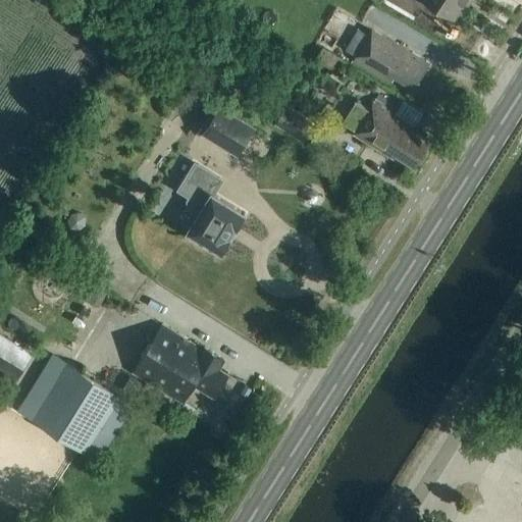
[(426,0),(455,17),(466,0),(426,0)]
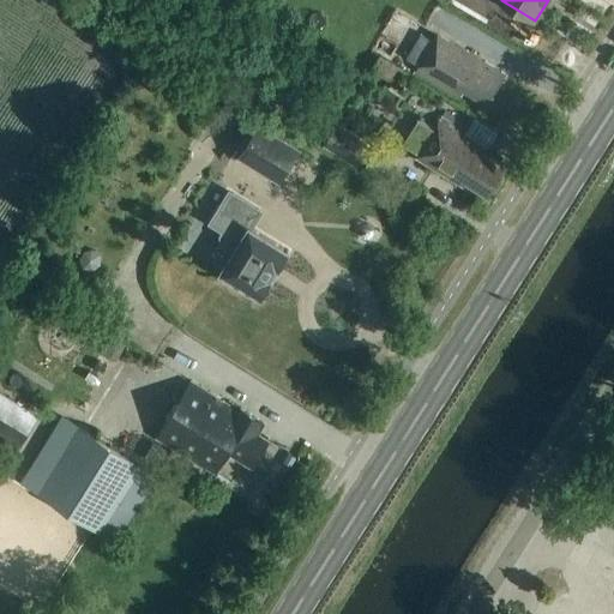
[(486,104),(505,72),(438,32),(415,70),(457,96),(462,89),(486,104)]
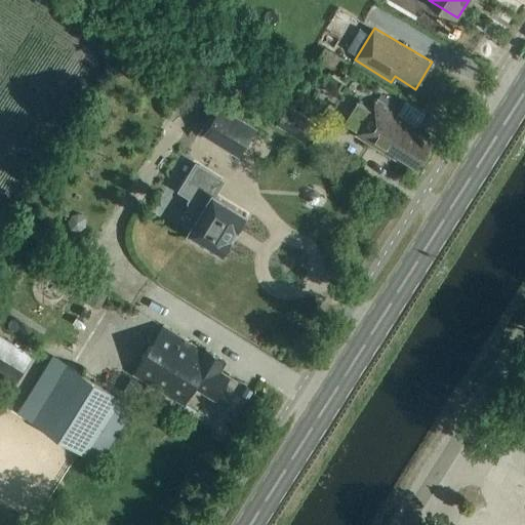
[(334,70),(342,57),(325,47),(317,59),(334,70)]
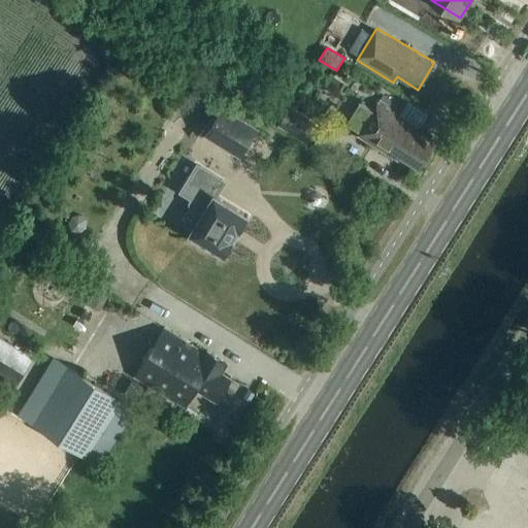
[(296,87),(304,73),(296,68),(288,80),(296,87)]
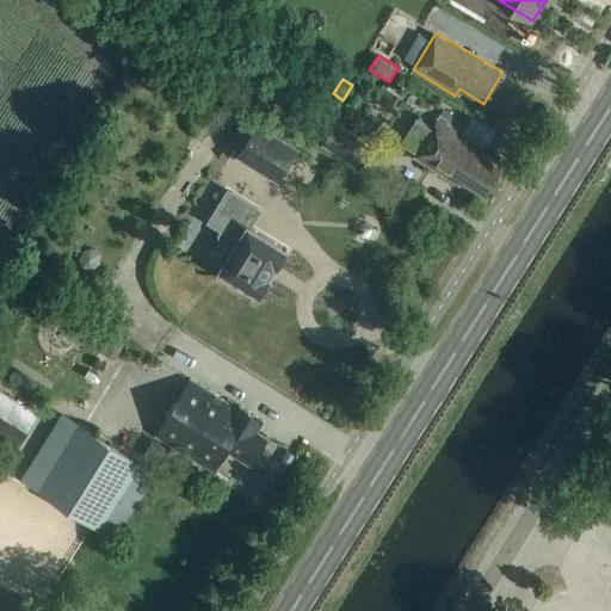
[(486,146),(439,113),(431,127),(418,117),(402,141),(415,149),(412,154),(460,186),(462,181),(483,195),(487,190),(492,189),(499,177),(499,172),(503,166),(481,152),(486,146)]
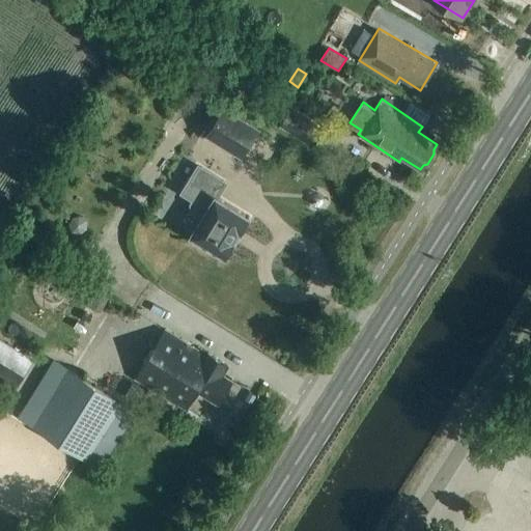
[(224,108),(206,136),(241,158),(258,130),(224,108)]
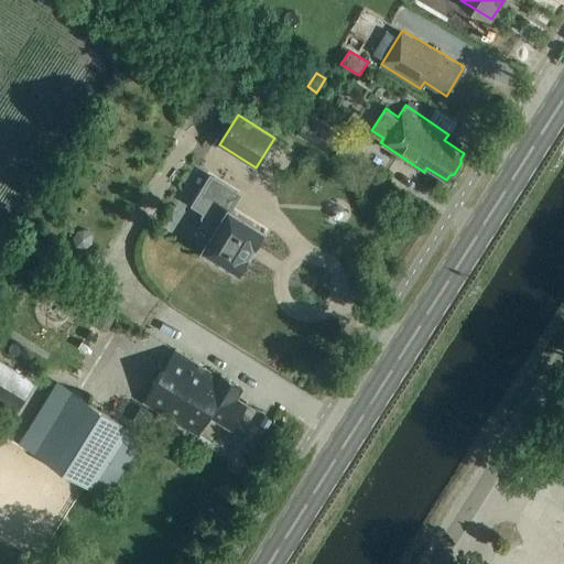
[(195,204),(207,212),(204,216),(206,225),(216,230),(204,249),(209,252),(210,257),(218,261),(223,261),(239,271),(266,230),(231,209),(241,194),(213,176),(195,204)]
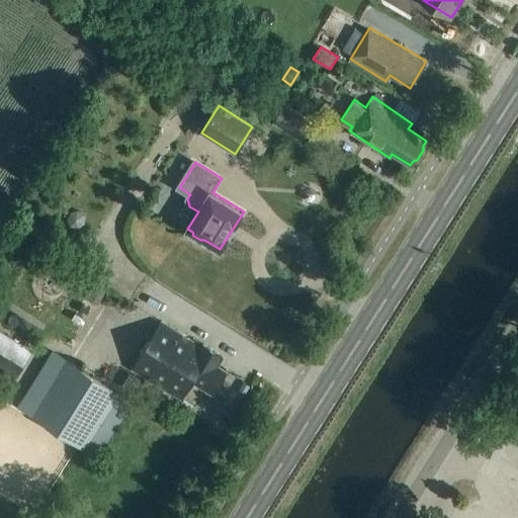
[(188,208),(165,195),(175,175),(158,166),(142,196),(156,204),(149,218),(160,224),(151,240),(172,252),(188,224),(181,220),(188,208)]
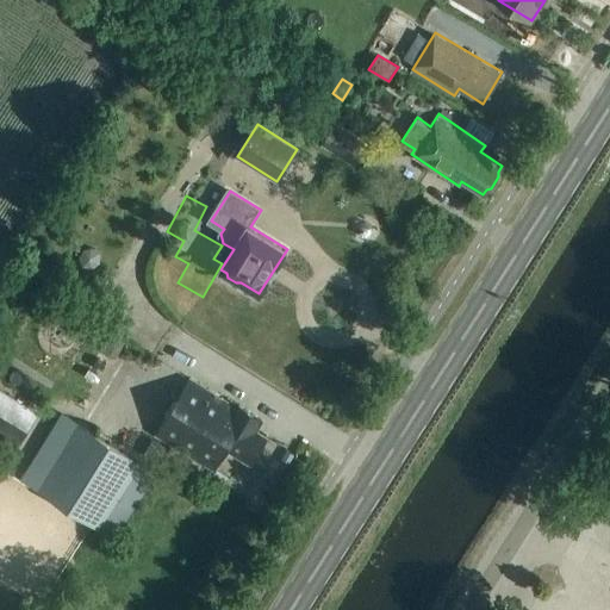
[(113,334),(103,349),(116,358),(125,342),(113,334)]
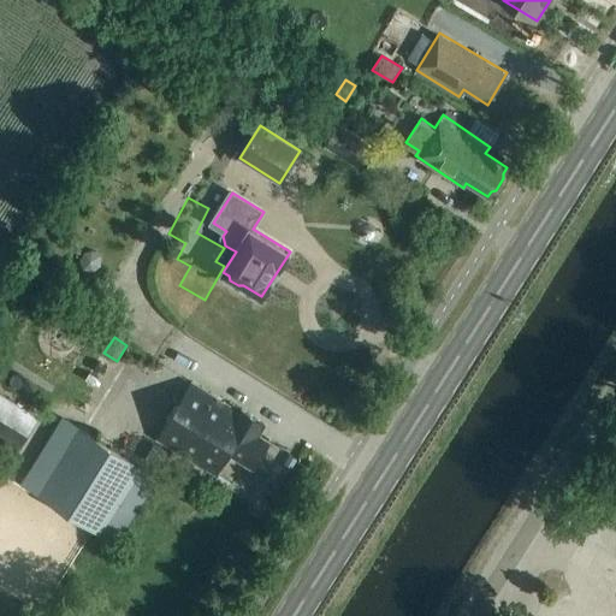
[(238,412),(190,381),(157,437),(217,473),(229,452),(252,467),(268,439),(256,433),(264,422),(240,408),(238,412)]
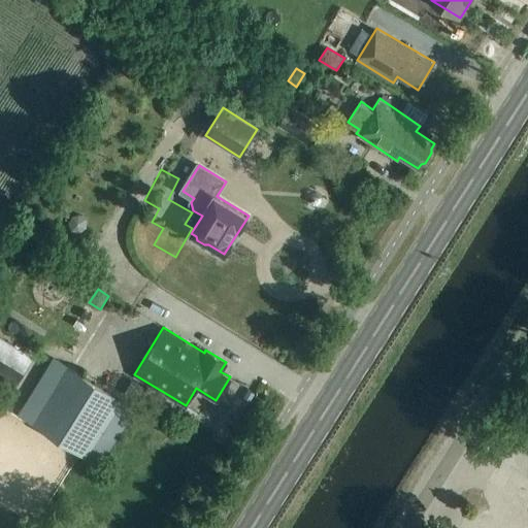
[(0,337),(0,381),(12,389),(32,358),(0,337)]
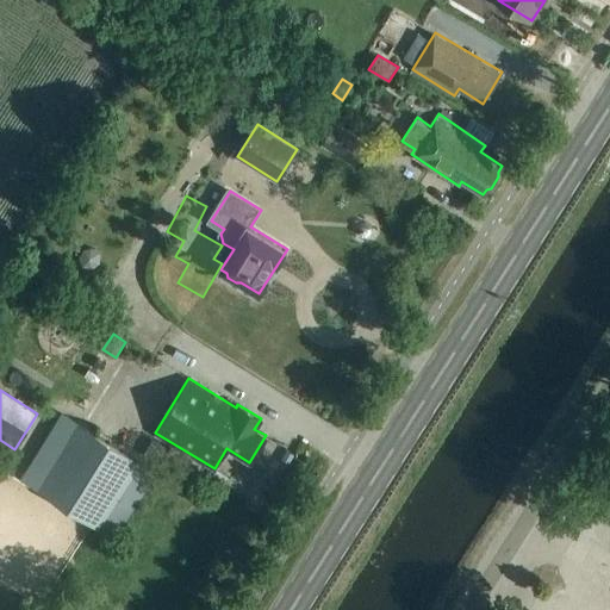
[(20,480),(100,528),(113,537),(156,472),(142,462),(61,412),(20,480)]
